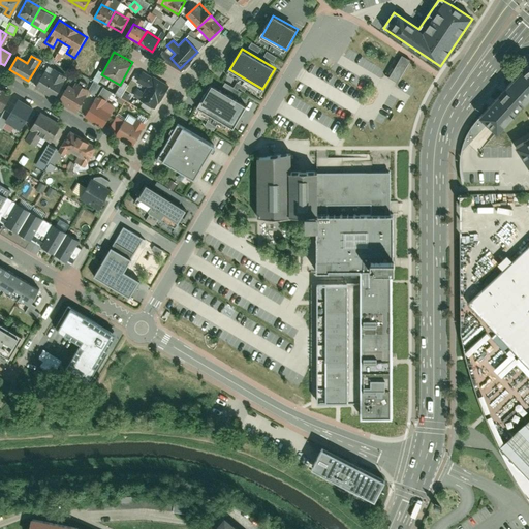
[(409,63),(401,58),(390,79),(398,83),(409,63)]
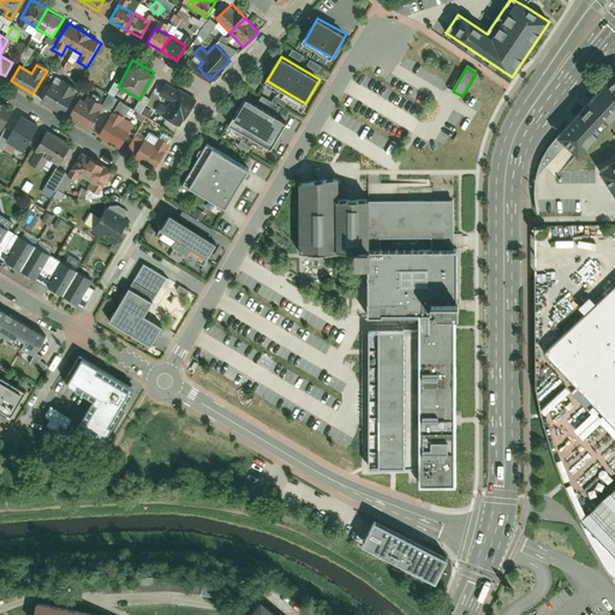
[(614,159),(601,168),(614,192),(614,73),(609,78),(557,133),(579,153),(614,113),(614,159)]
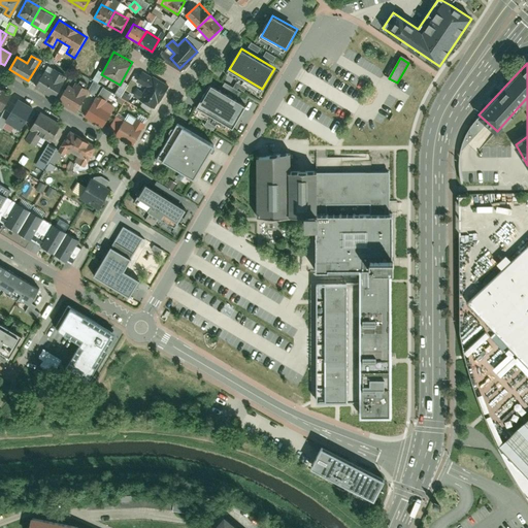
[(37,87),(54,96),(66,76),(48,67),(37,87)]
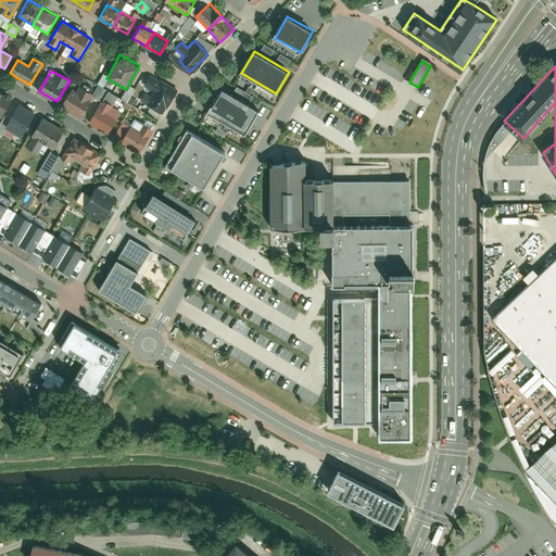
[(139,100),(162,113),(166,106),(167,108),(177,91),(161,81),(161,83),(150,76),(144,85),(155,91),(151,99),(142,93),(139,100)]
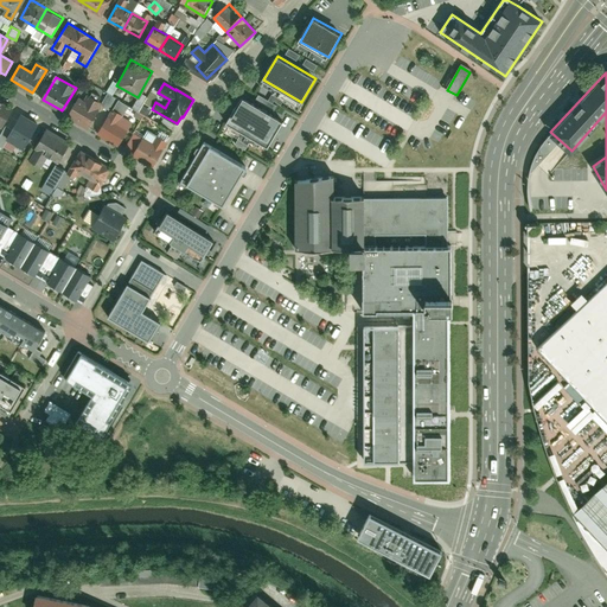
[(274,110),(280,100),(269,94),(267,100),(257,94),(254,100),(274,110)]
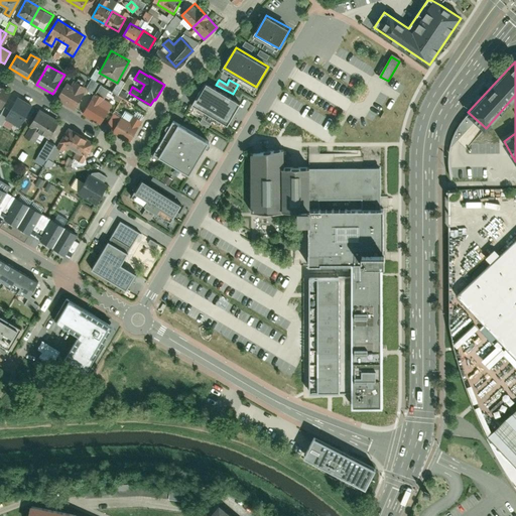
[(56,98),(75,108),(86,91),(68,81),(56,98)]
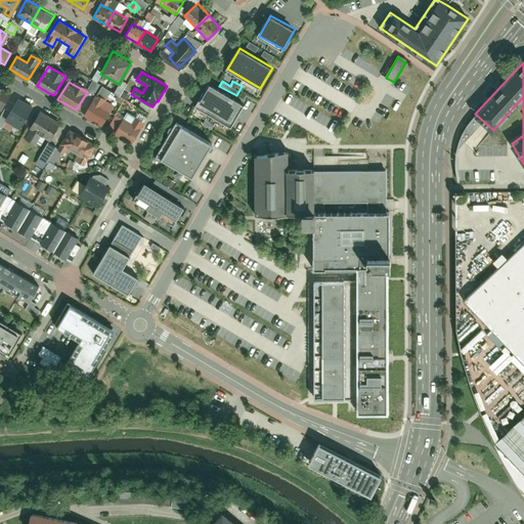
[(209,84),(195,106),(233,128),(247,105),(209,84)]
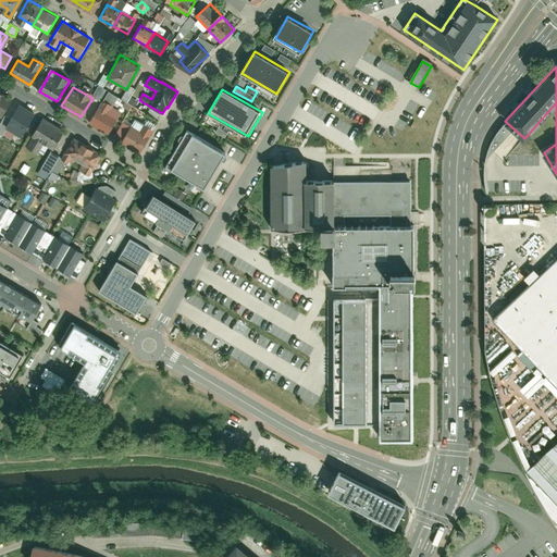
[(0,115),(2,118),(12,101),(0,94),(0,115)]
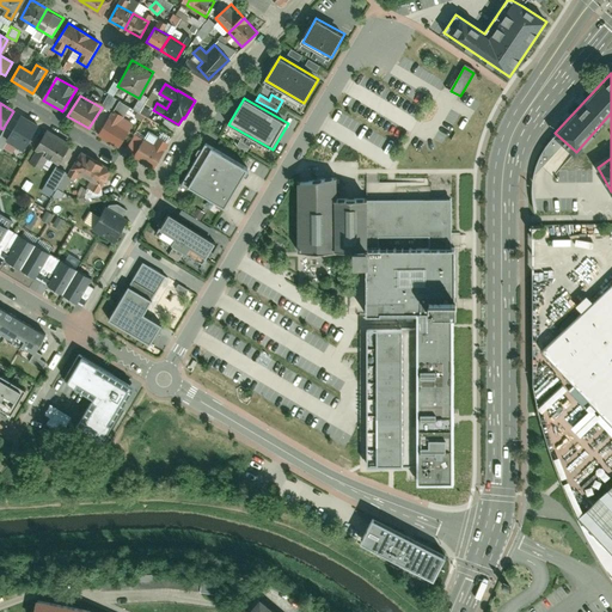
[(98,133),(120,145),(129,128),(118,122),(122,116),(112,110),(98,133)]
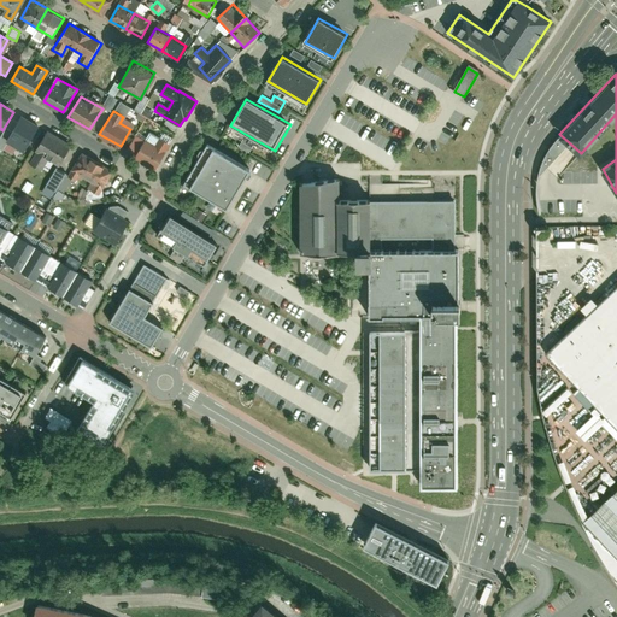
[(23,150),(36,127),(21,117),(7,140),(23,150)]
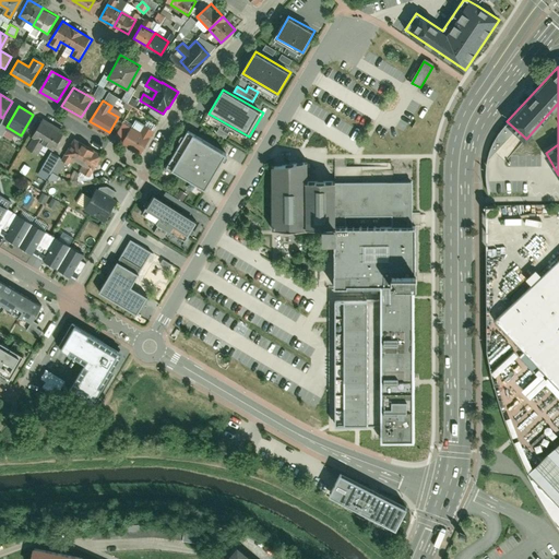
[(33,139),(26,149),(37,155),(43,146),(52,152),(63,135),(42,121),(31,138),(33,139)]
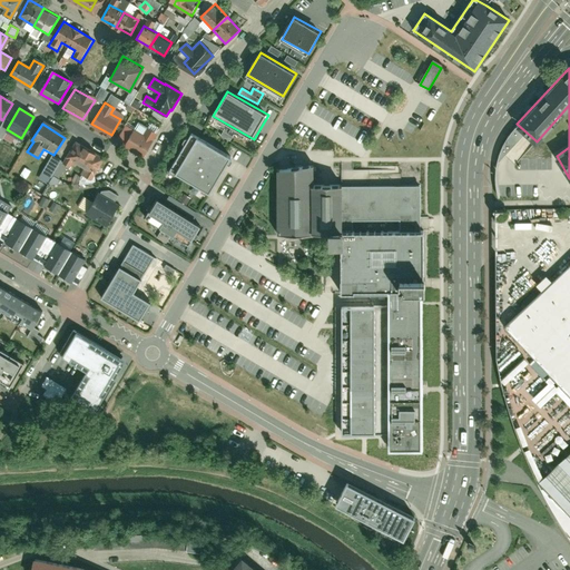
[(120,141),(143,154),(154,133),(146,128),(143,136),(127,128),(120,141)]
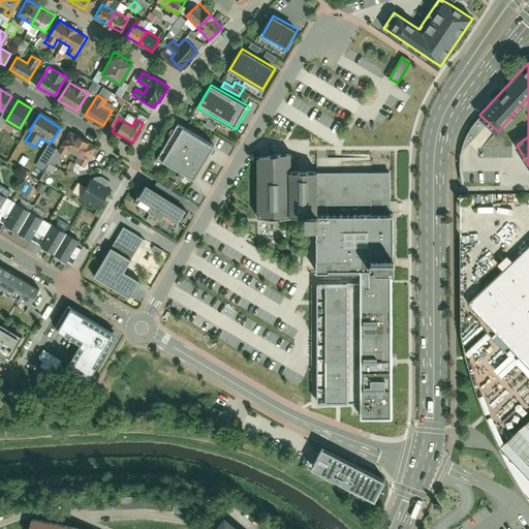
[(195,179),(215,146),(180,124),(159,156),(195,179)]
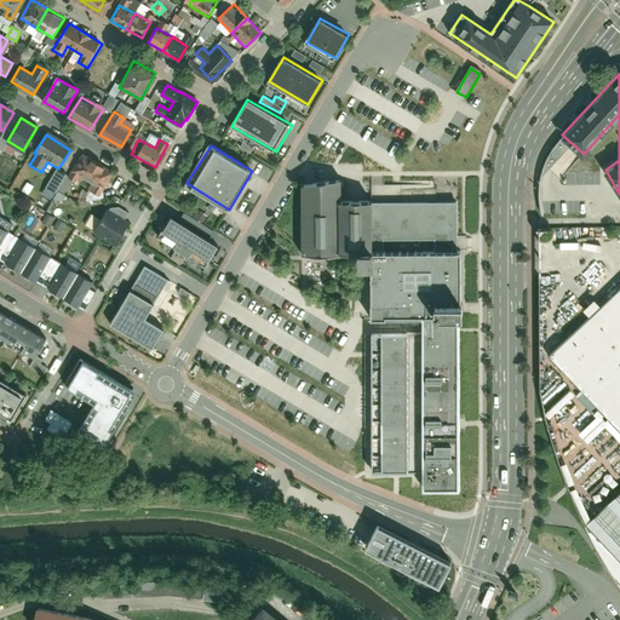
[(91,184),(89,188),(102,196),(115,174),(81,154),(67,178),(74,183),(78,177),(91,184)]
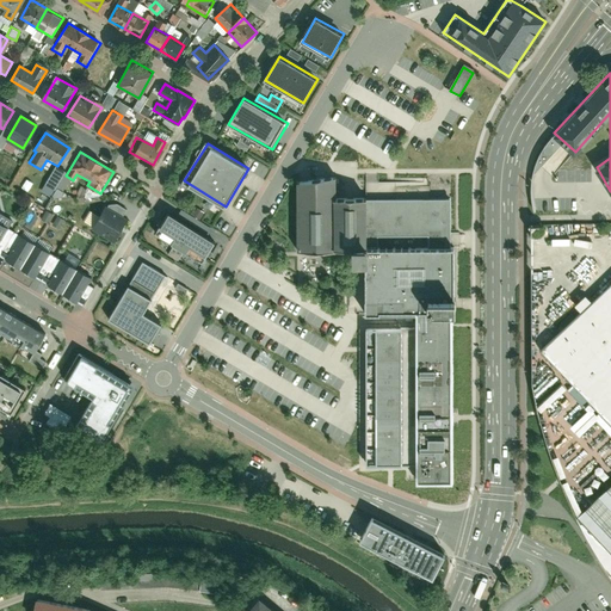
[(327,176),(290,180),(291,250),(331,248),(363,248),(364,314),(415,314),(449,313),(450,230),(450,198),(395,198),(327,199),(327,176)]
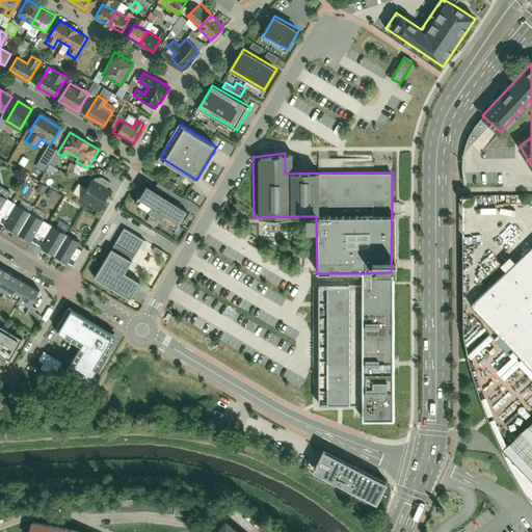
[(101,209),(110,191),(89,181),(80,198),(101,209)]
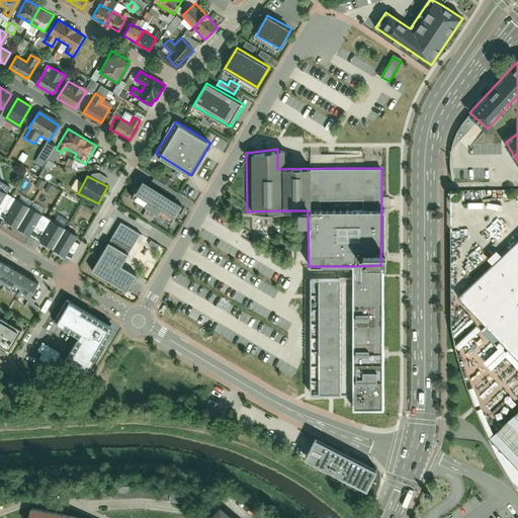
[(145,180),(134,198),(143,204),(154,186),(145,180)]
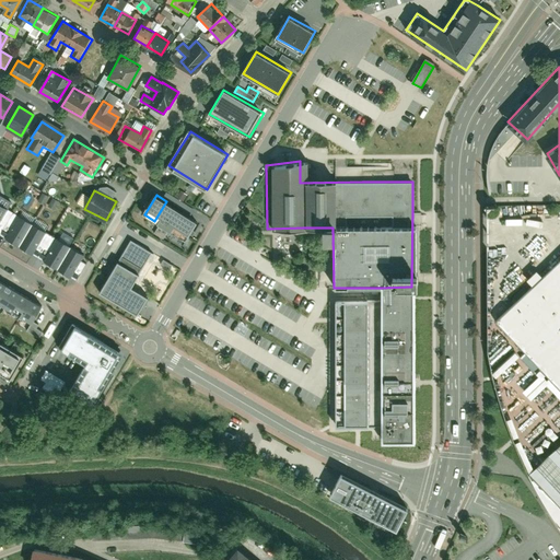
[(79,196),(76,205),(83,207),(85,198),(79,196)]
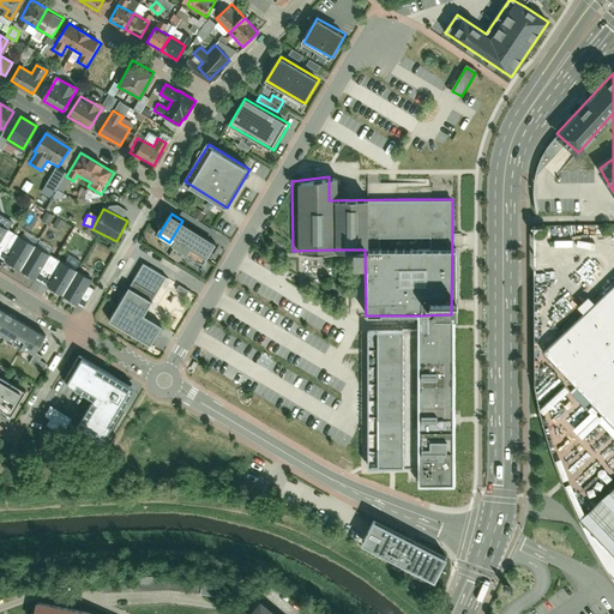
[(182,221),(169,242),(181,250),(194,228),(182,221)]
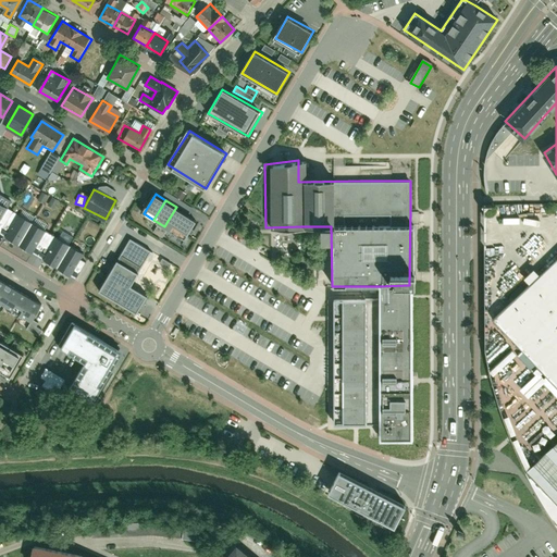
[(0,223),(10,208),(0,201),(0,223)]
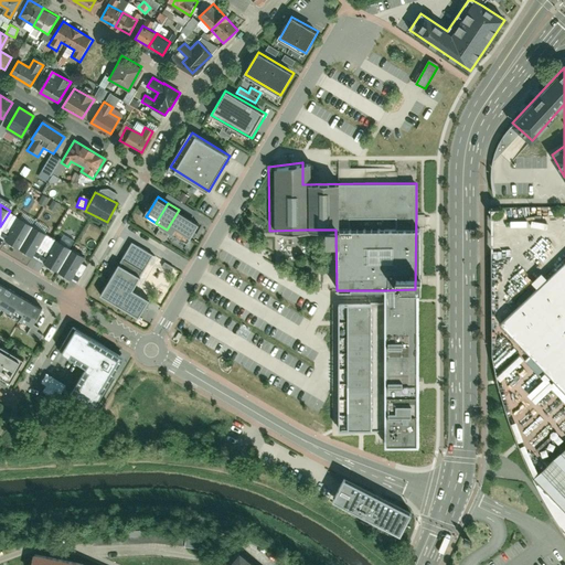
[(179,210),(167,230),(178,236),(190,216),(179,210)]
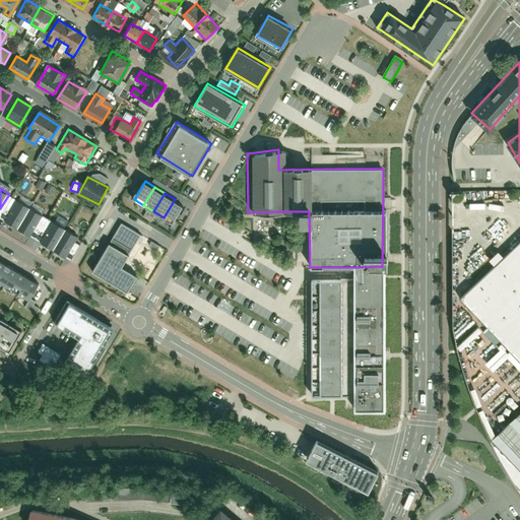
[(175,199),(164,217),(173,223),(184,205),(175,199)]
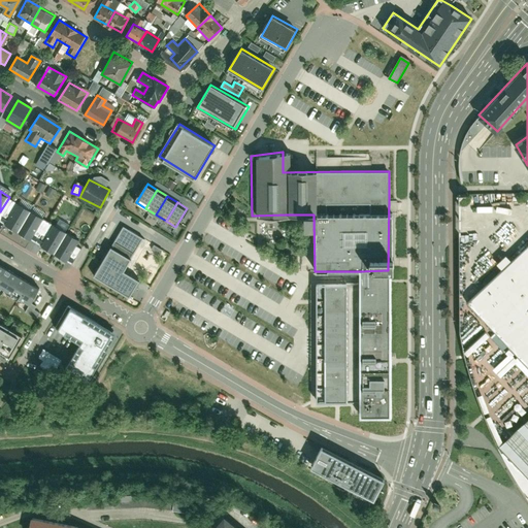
[(15,208),(6,226),(20,233),(29,215),(15,208)]
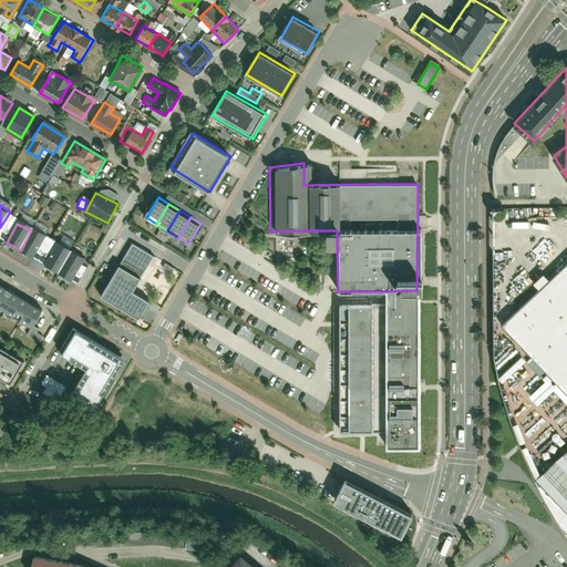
[(31,230),(21,250),(34,258),(44,238),(31,230)]
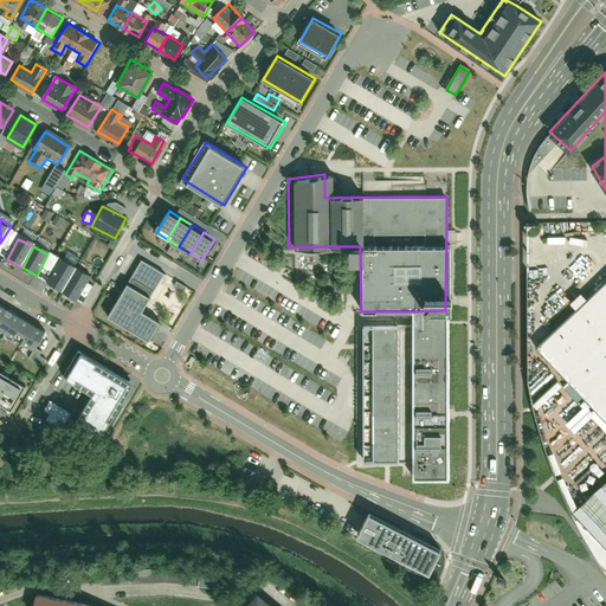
[(569,256),(554,265),(558,271),(573,262),(569,256)]
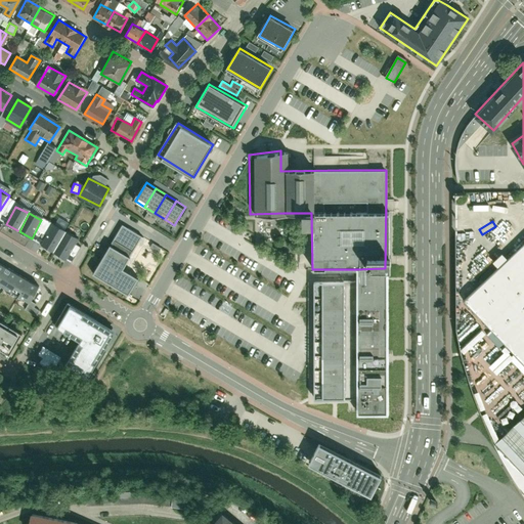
[(94,274),(135,297),(144,279),(125,268),(142,236),(121,224),(94,274)]
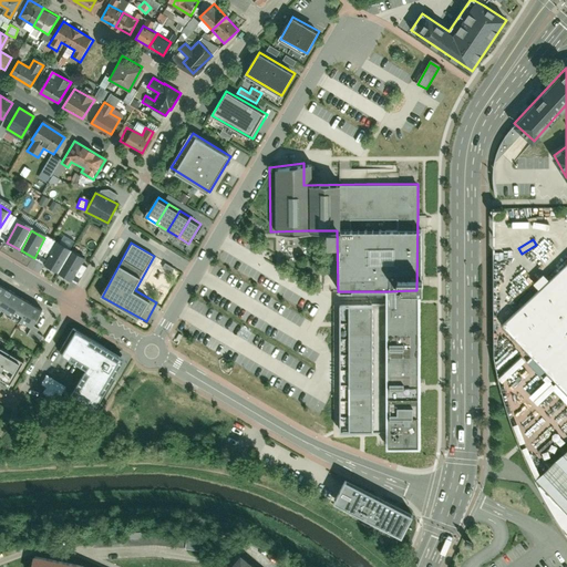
[(57,244),(47,264),(60,271),(71,251),(57,244)]
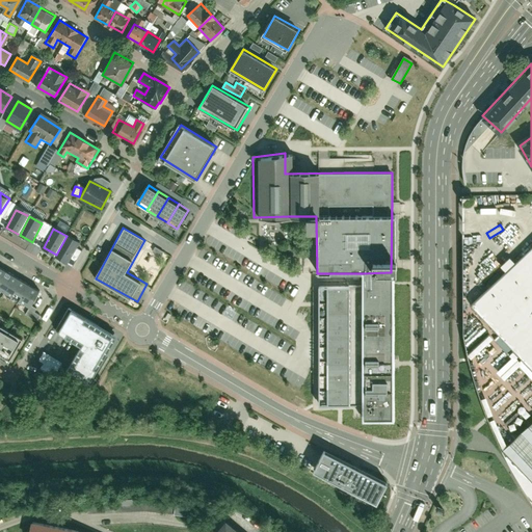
[(67,236),(56,255),(70,261),(79,242),(67,236)]
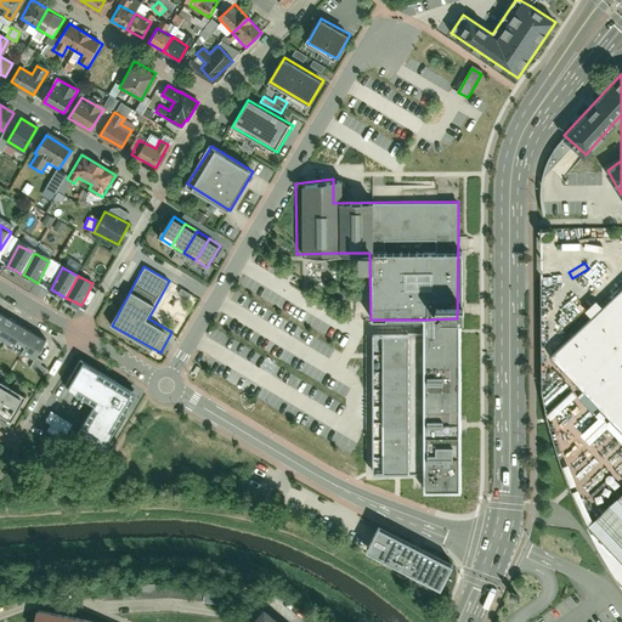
[(621,287),(550,357),(621,433),(621,492),(592,522),(621,567),(621,287)]
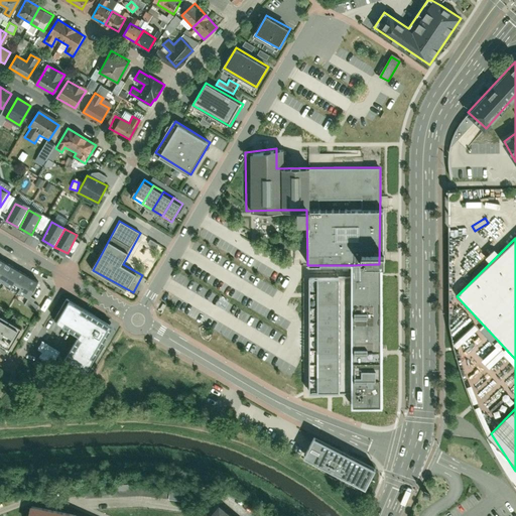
[(25,267),(2,254),(0,258),(0,281),(12,288),(25,267)]
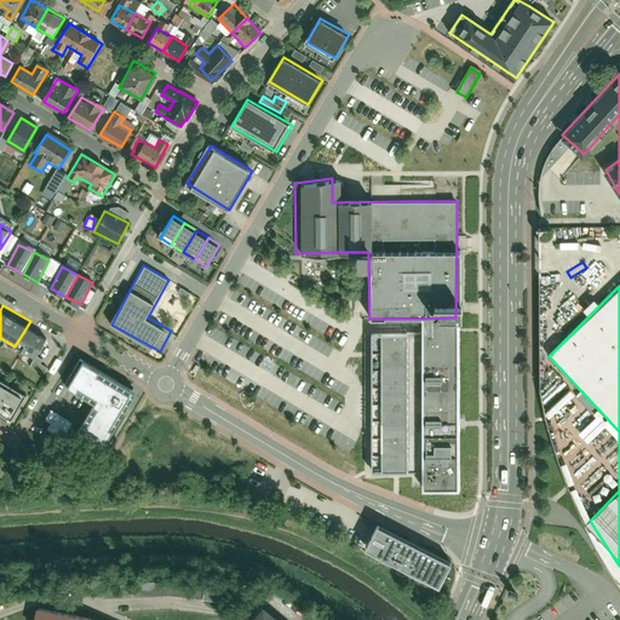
[(455,317),(422,319),(422,331),(369,331),(372,470),(422,469),(422,474),(422,488),(458,487),(455,317)]
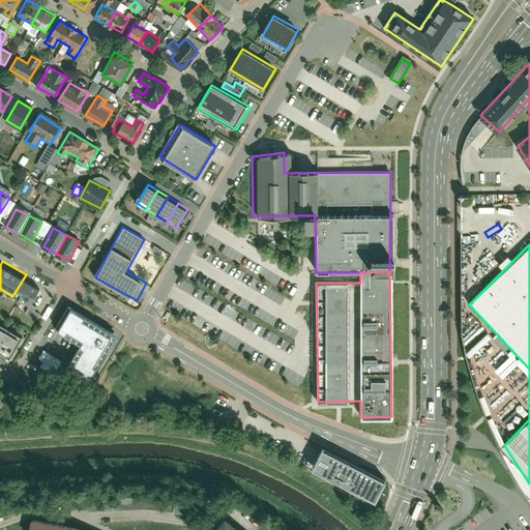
[(49,288),(26,274),(12,296),(36,310),(49,288)]
